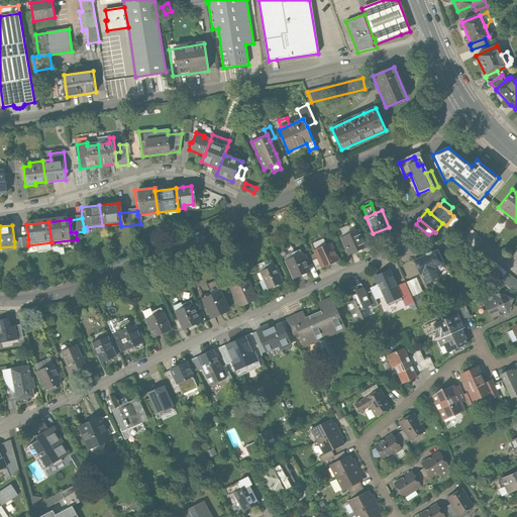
[(357,231),(340,239),(348,256),(366,248),(357,231)]
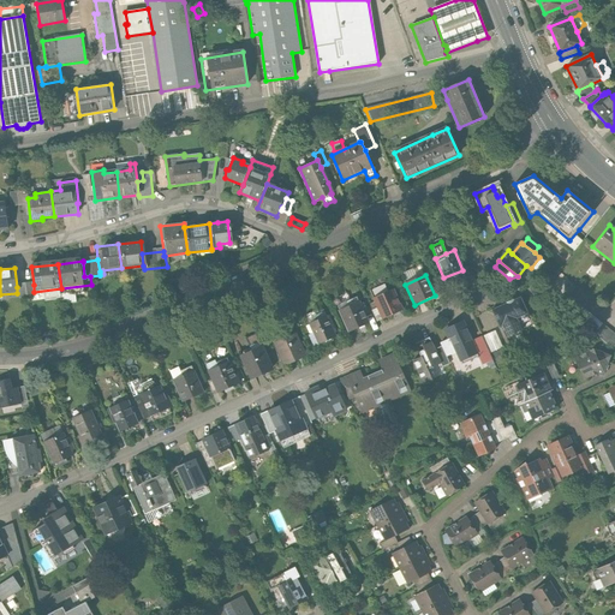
[(34,285),(24,286),(25,300),(35,299),(34,292),(34,285)]
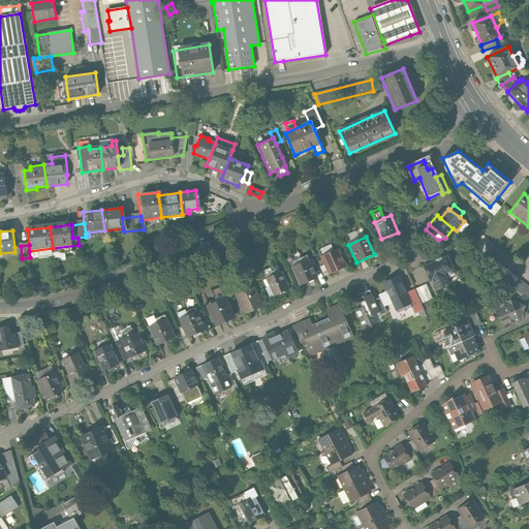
[(320,255),(329,274),(346,266),(338,248),(320,255)]
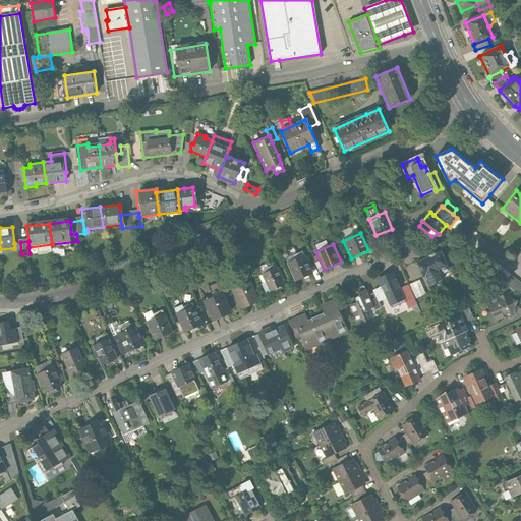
[(487,255),(478,248),(471,256),(480,265),(487,255)]
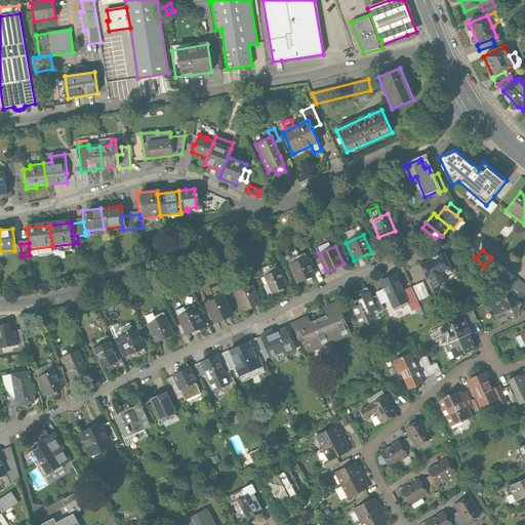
[(444,253),(419,264),(427,279),(429,279),(433,287),(446,282),(442,273),(451,269),(444,253)]
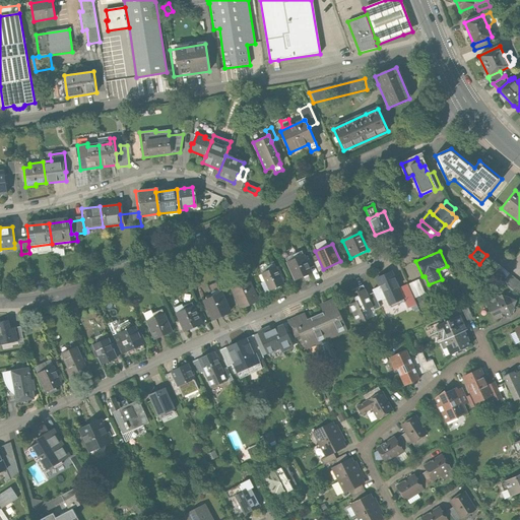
[(304,254),(286,262),(295,280),(312,272),(304,254)]
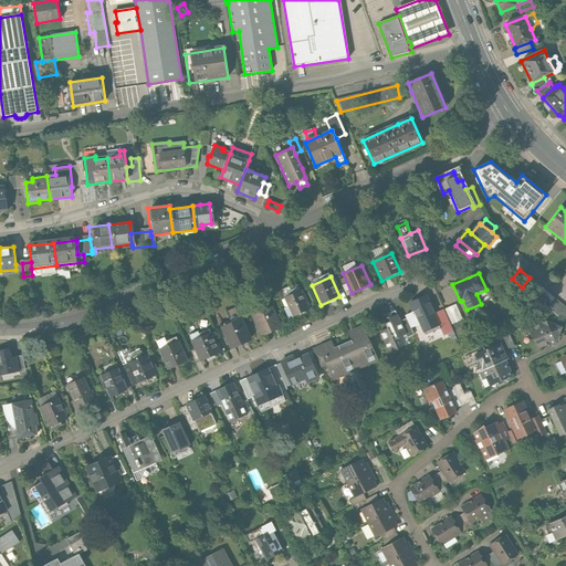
[(565,306),(534,282),(526,291),(565,323),(565,306)]
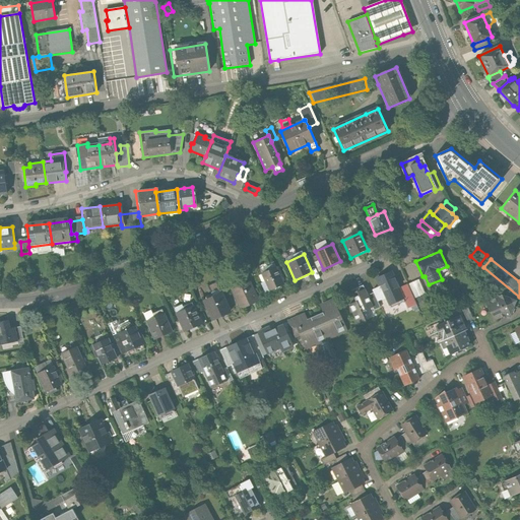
[(275,267),(262,273),(269,290),(283,283),(275,267)]
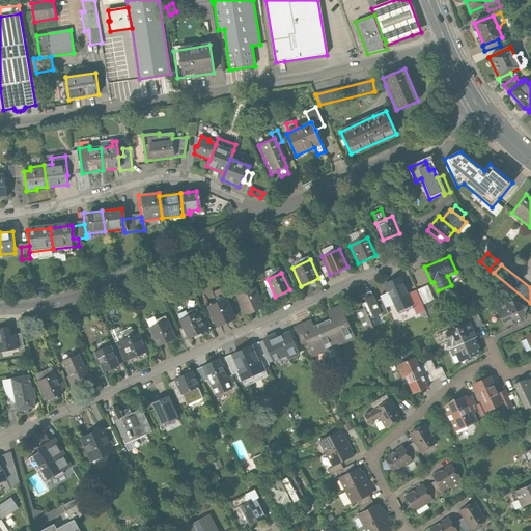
[(399,278),(386,284),(389,292),(394,304),(398,314),(413,308),(407,295),(399,278)]
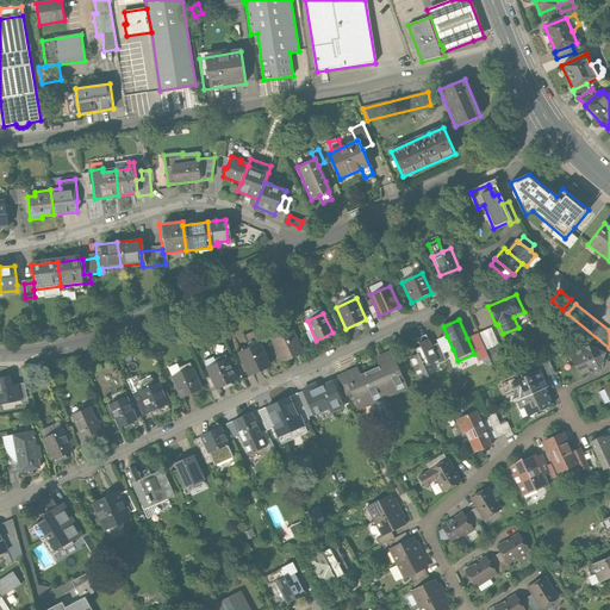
[(292,328),(272,336),(281,359),(302,350),(292,328)]
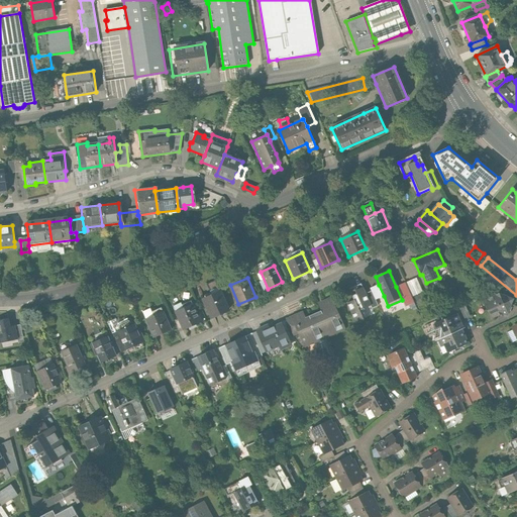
[(411,285),(415,295),(425,290),(421,281),(411,285)]
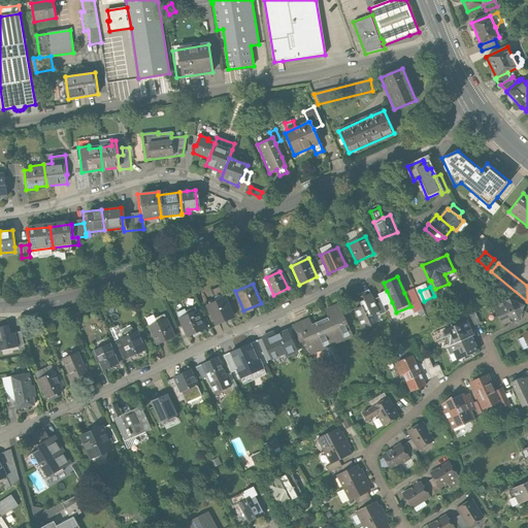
[(414,289),(404,293),(410,306),(414,314),(423,309),(414,289)]
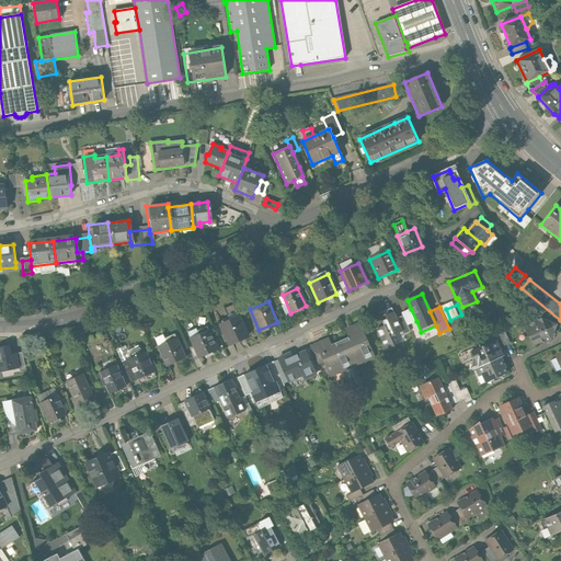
[(389,338),(402,332),(397,319),(391,308),(378,313),(384,325),(377,329),(387,351),(395,347),(389,338)]
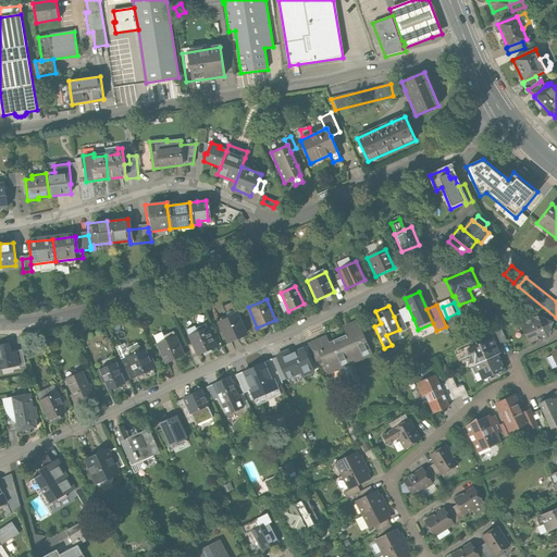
[(408,307),(399,310),(400,313),(405,323),(413,319),(408,307)]
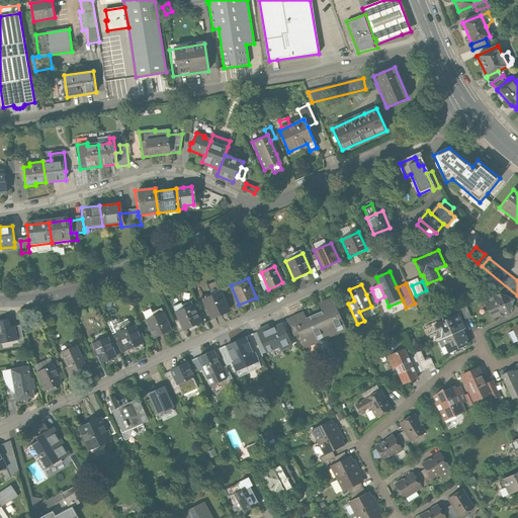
[(219,290),(201,298),(211,319),(228,311),(219,290)]
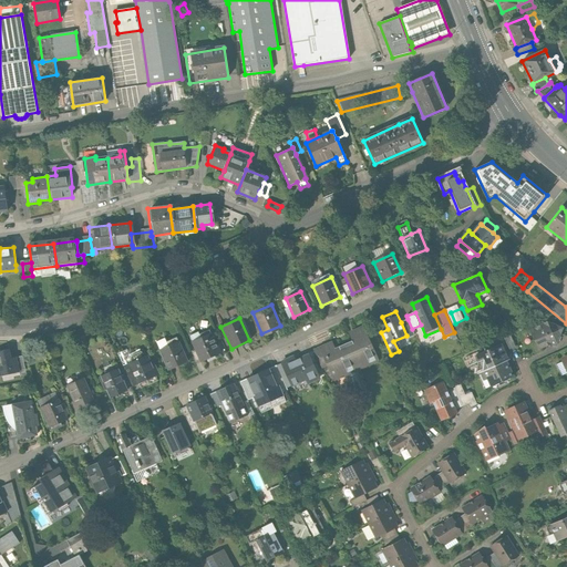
[(412,329),(408,319),(401,322),(406,336),(408,339),(414,336),(412,329)]
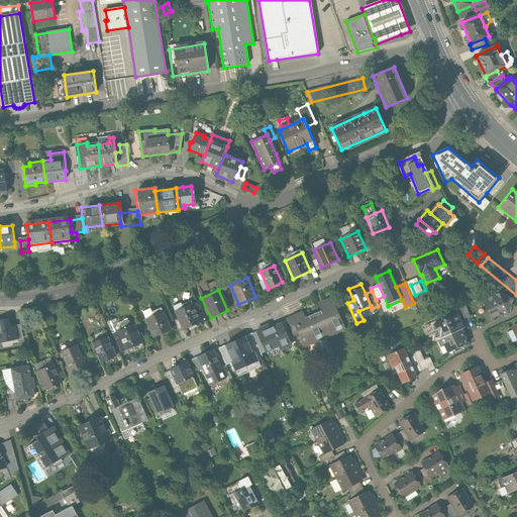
[(500,293),(484,300),(492,318),(508,312),(511,300),(510,296),(500,293)]
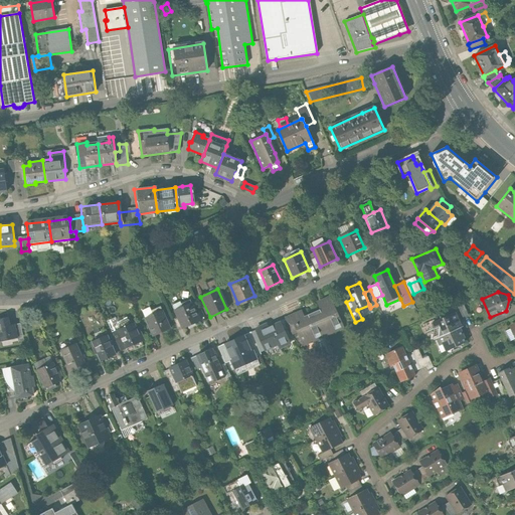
[(344,329),(330,297),(320,301),(324,309),(304,317),(302,311),(285,318),(292,334),(297,332),(304,346),(344,329)]
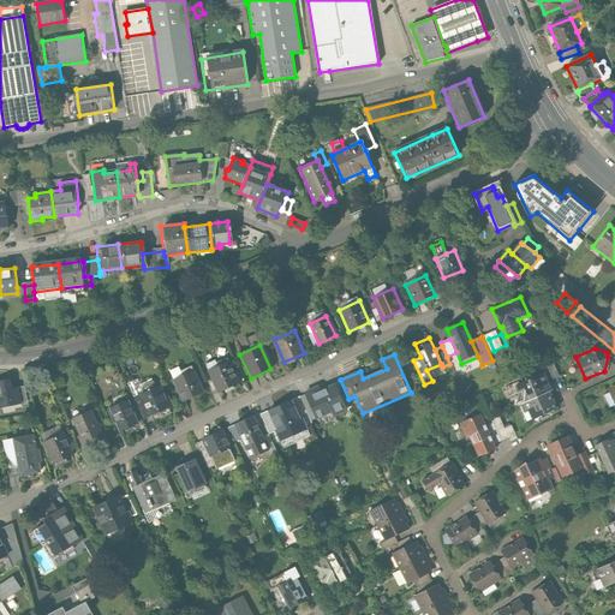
[(207,371),(218,393),(237,383),(227,362),(207,371)]
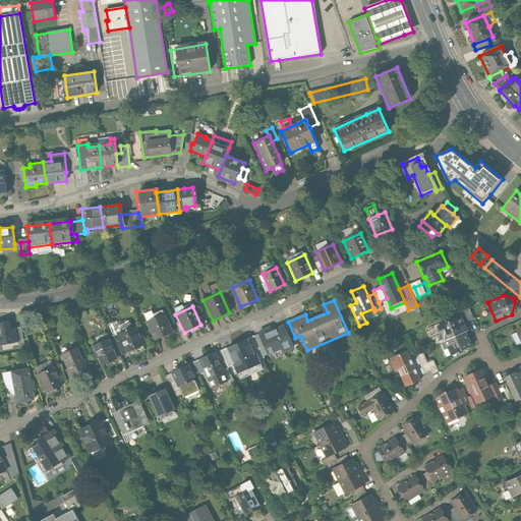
[(467,306),(462,308),(468,322),(473,319),(467,306)]
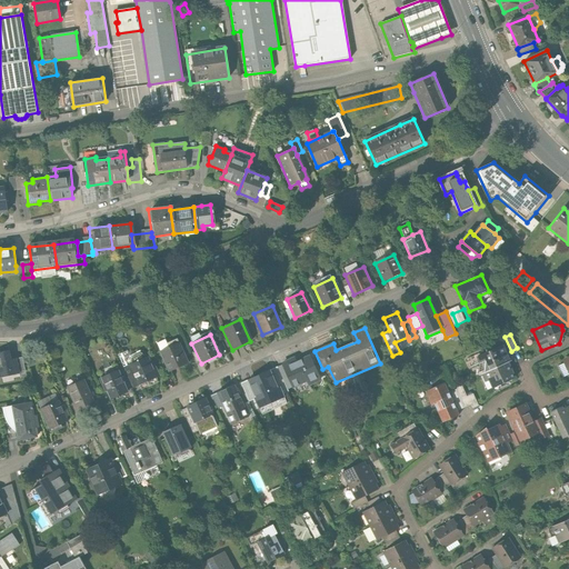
[(178,345),(160,352),(169,372),(187,365),(178,345)]
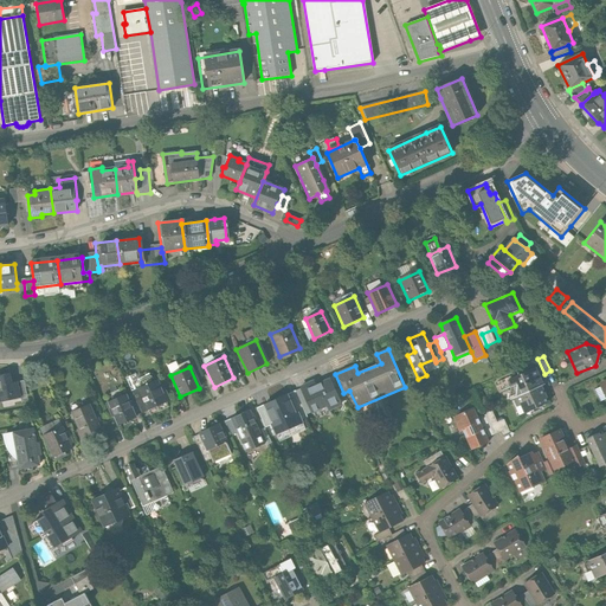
[(535,371),(508,382),(511,389),(519,386),(522,397),(542,388),(535,371)]
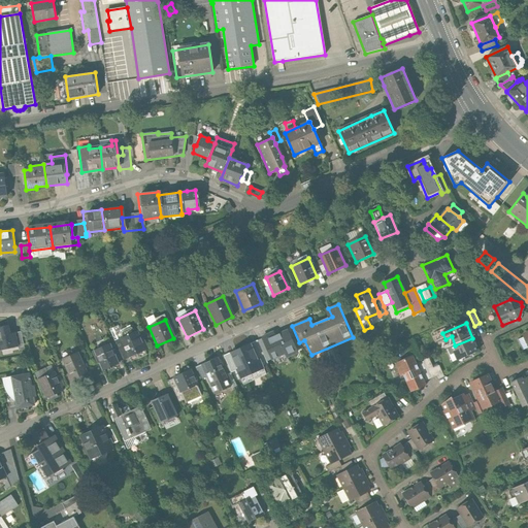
[(22,332),(15,332),(11,332),(9,324),(0,326),(0,349),(0,350),(19,345),(20,351),(25,350),(22,332)]
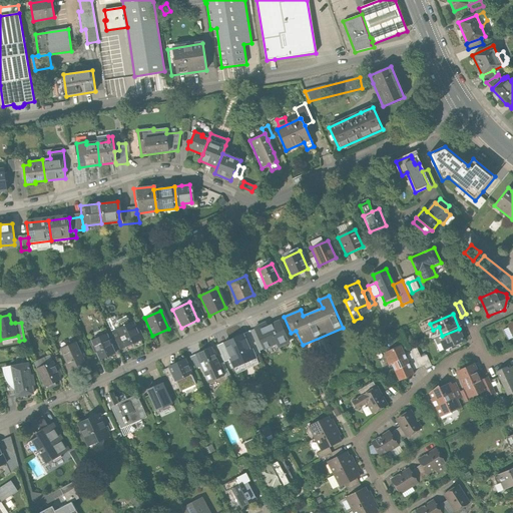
[(142,345),(140,341),(141,341),(132,321),(112,330),(121,350),(132,345),(134,349),(142,345)]
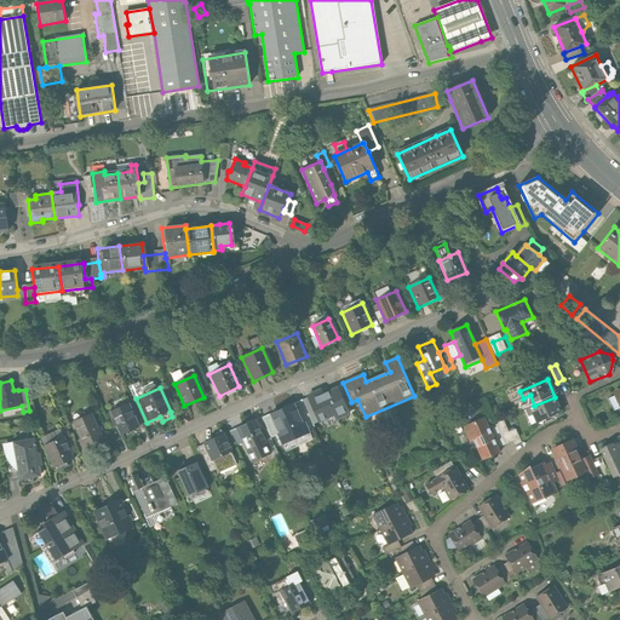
[(320,390),(308,396),(320,422),(334,415),(337,419),(349,414),(337,389),(322,395),(320,390)]
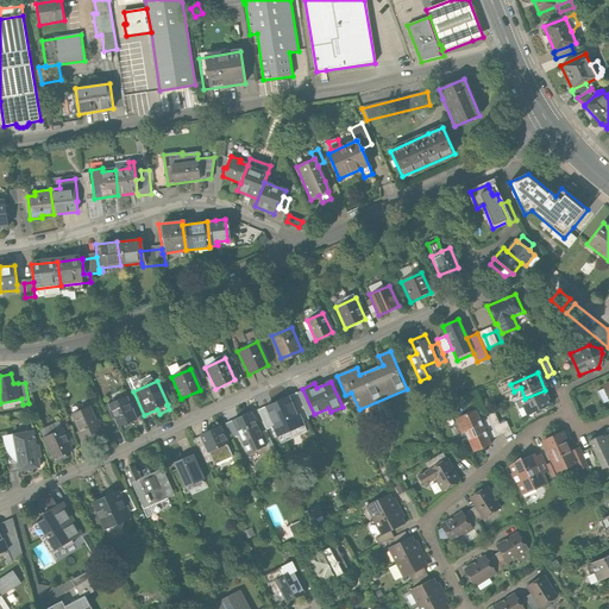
[(552,407),(545,390),(525,399),(515,402),(519,412),(525,409),(528,416),(552,407)]
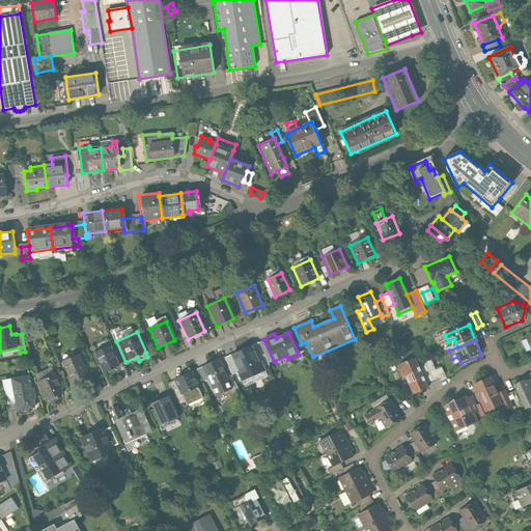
[(259,342),(252,346),(259,362),(260,362),(263,368),(264,368),(270,366),(259,342)]
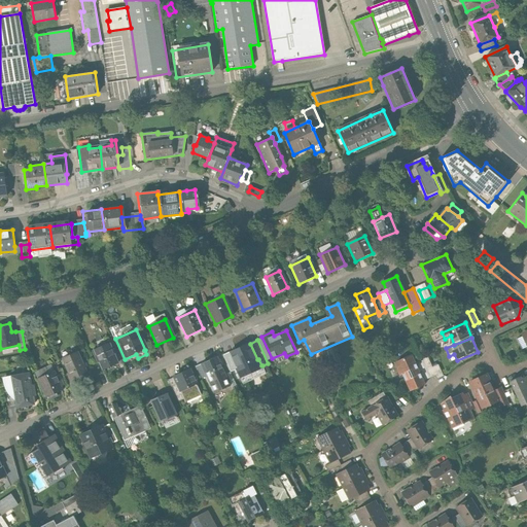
[(109,343),(93,350),(101,371),(117,363),(109,343)]
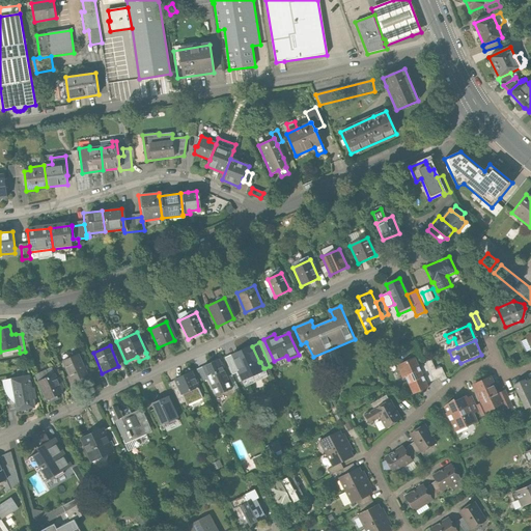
[(231,354),(232,355),(240,371),(239,371),(239,372),(245,386),(268,376),(264,368),(263,368),(260,362),(259,362),(252,346),(251,345),(231,354)]
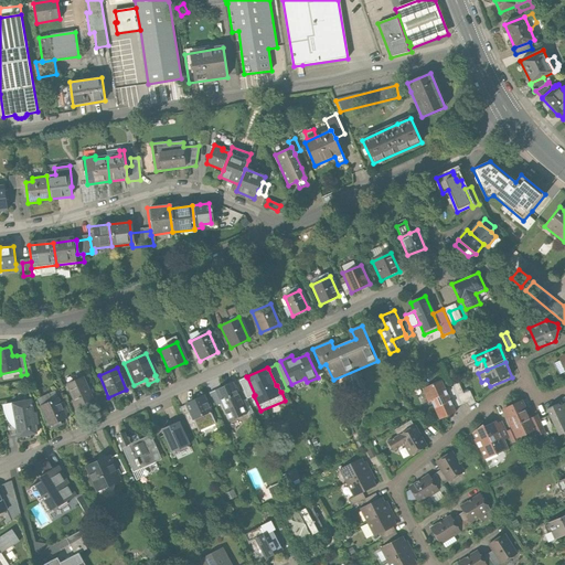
[(85,375),(67,384),(74,400),(78,408),(96,400),(85,375)]
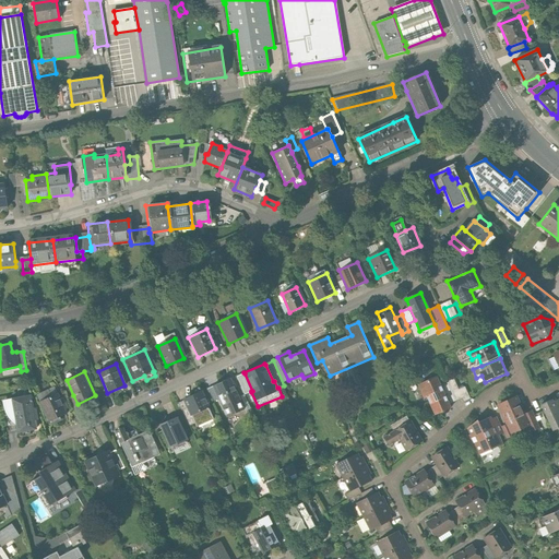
[(252,391),(245,373),(237,377),(245,394),(251,392),(251,391),(252,391)]
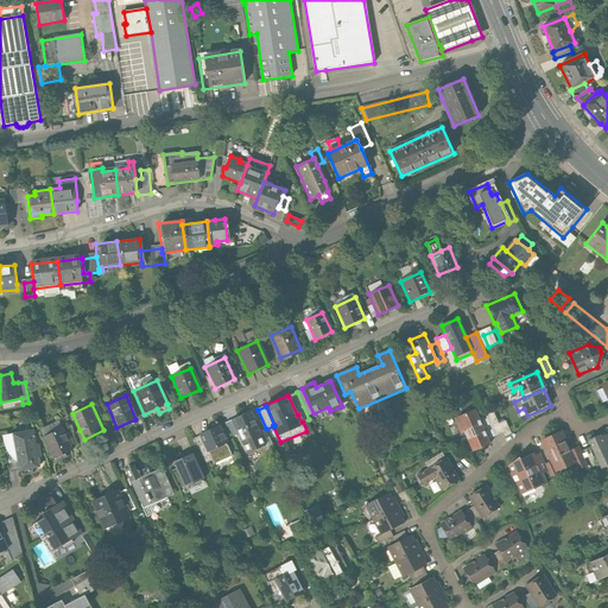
[(239,435),(248,454),(266,445),(251,412),(233,419),(239,435)]
